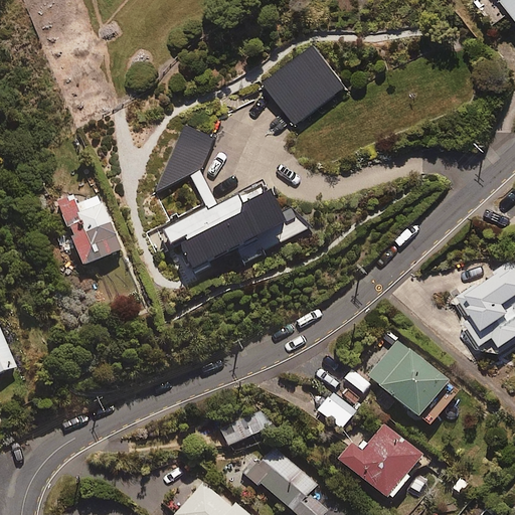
[(514,0),(493,0),(495,2),(482,13),(495,29),(510,17),(514,22),(514,0)]
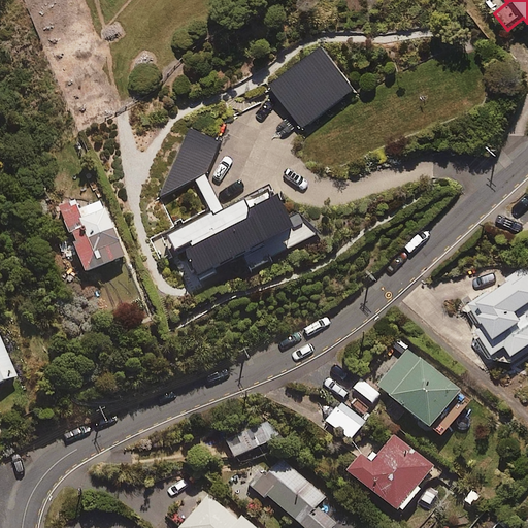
[(305,127),(355,87),(321,44),(271,84),(305,127)]
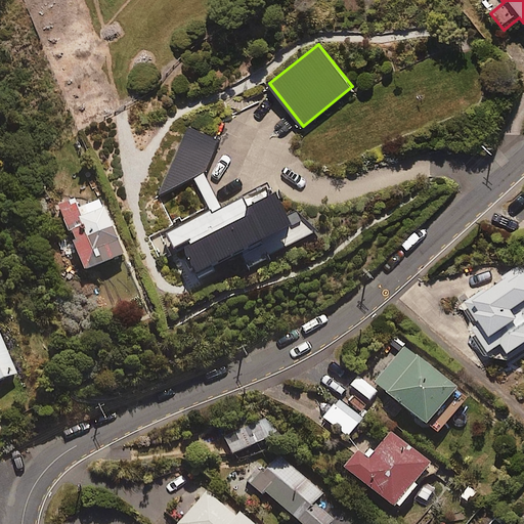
[(189,126),(159,193),(162,199),(193,182),(208,209),(149,241),(160,259),(176,251),(184,265),(191,262),(198,273),(238,252),(247,267),(311,233),(298,210),(289,215),(274,188),(247,204),(243,197),(221,208),(203,174),(219,139),(189,126)]
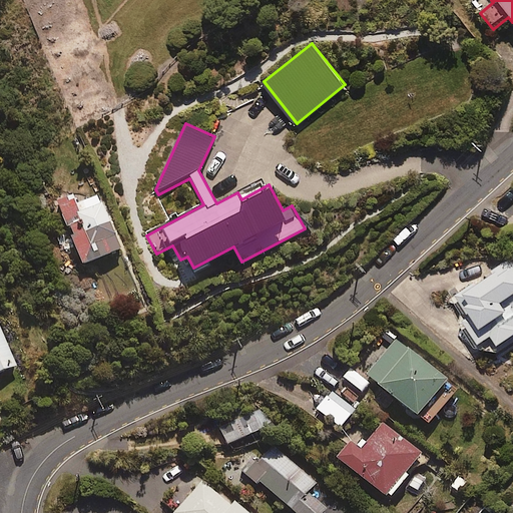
[(98,192),(77,201),(73,192),(56,200),(84,263),(122,245),(98,192)]
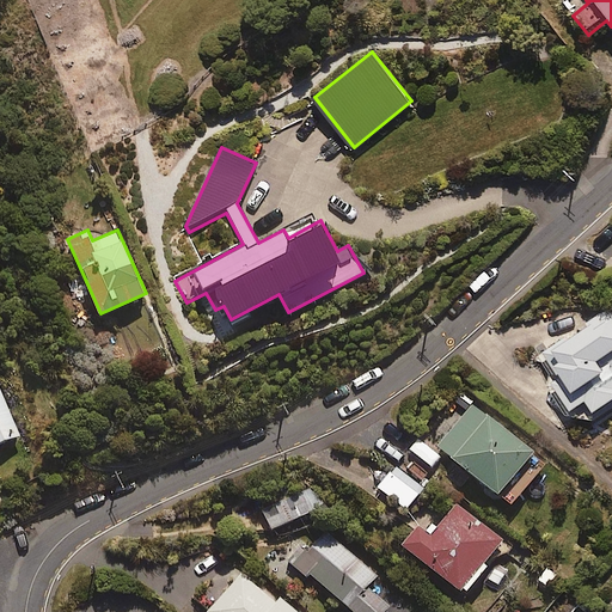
[(611,307),(609,304),(536,360),(557,387),(552,391),(570,412),(591,414),(611,396),(611,307)]
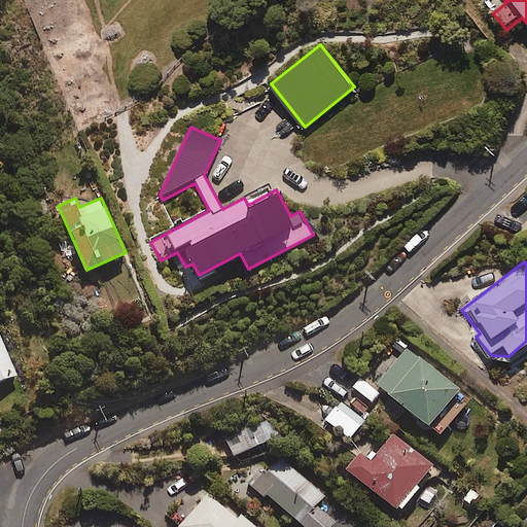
[(0,379),(16,373),(0,334),(0,379)]
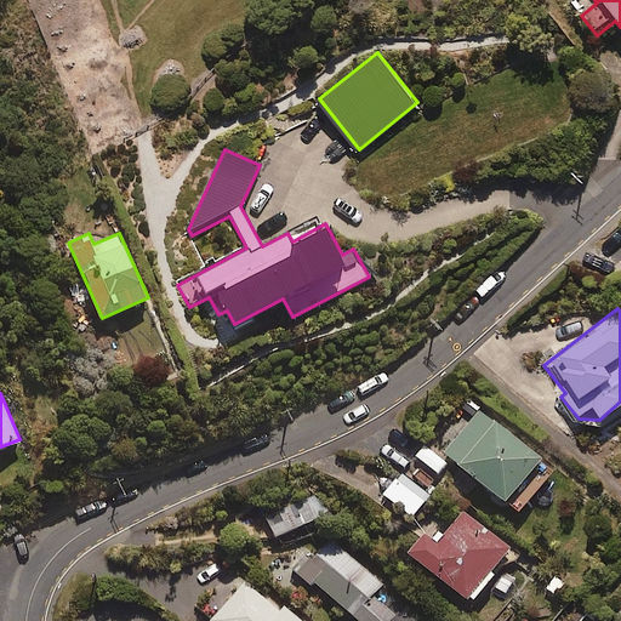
[(520,512),(556,467),(479,408),(444,453),(520,512)]
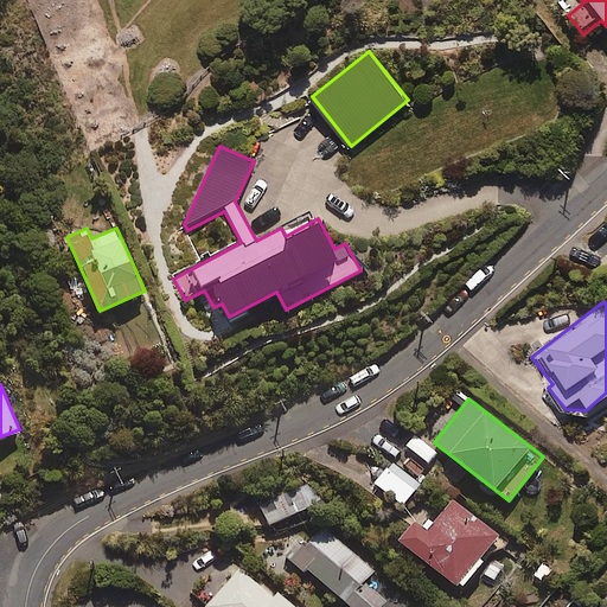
[(403,504),(420,483),(393,460),(376,481),(403,504)]
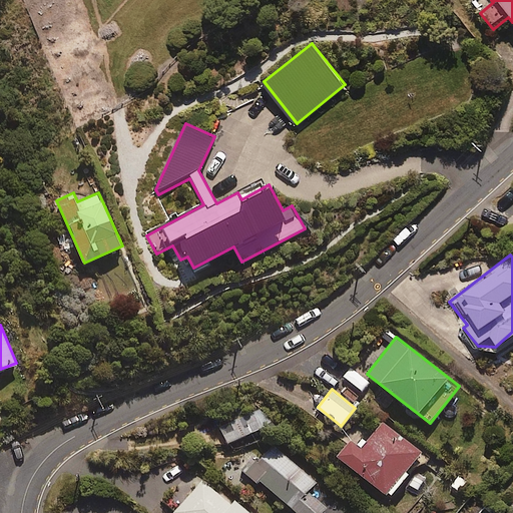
[(228,443),(265,427),(257,409),(220,425),(228,443)]
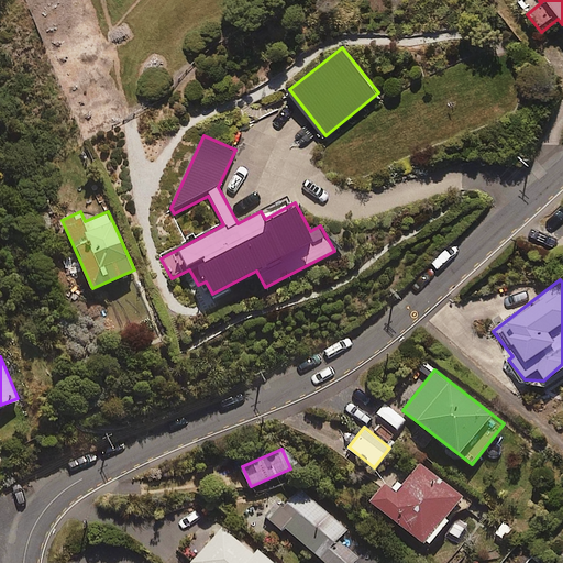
[(428,544),(464,497),(419,463),(407,478),(394,468),(370,500),(428,544)]
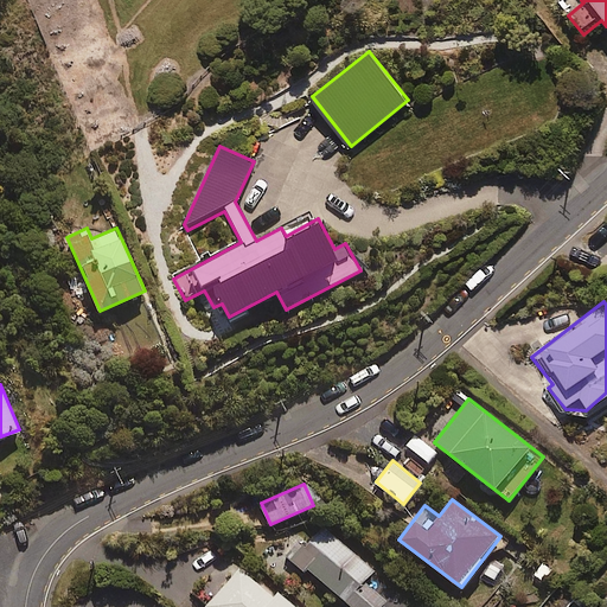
[(374,569),(314,518),(283,555),(304,572),(307,568),(352,606),(378,606),(385,600),(363,581),(374,569)]
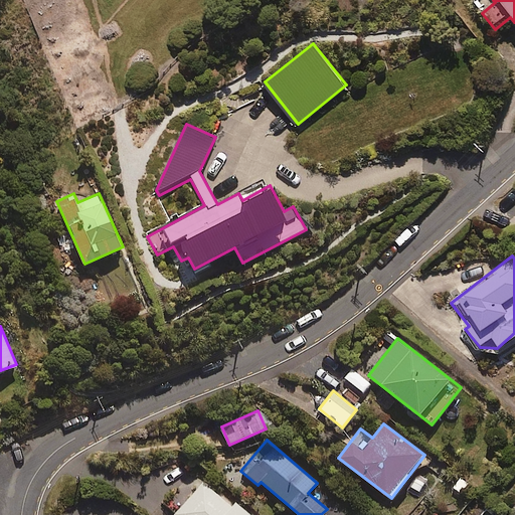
[(251,514),(235,501),(231,506),(203,482),(176,514),(251,514)]
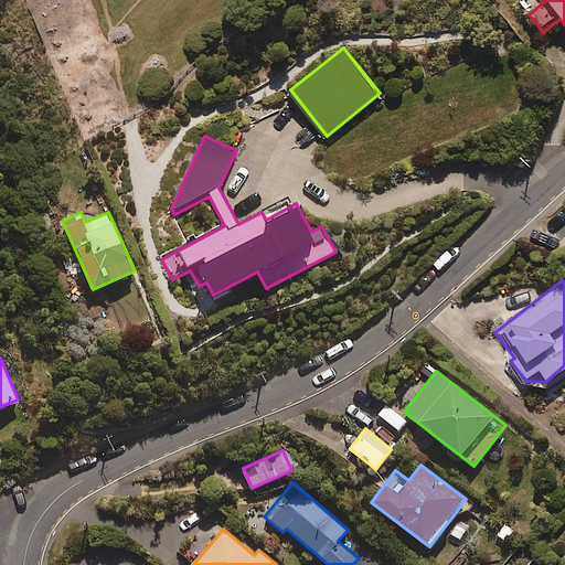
All buildings are outlined.
